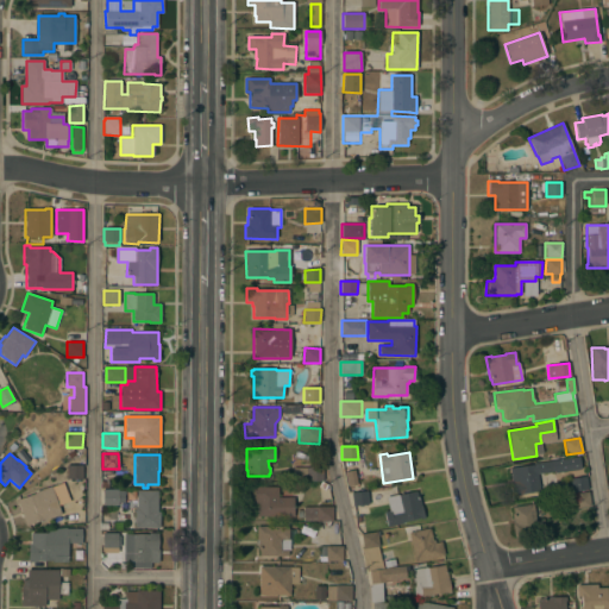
[(553,462),(578,457),(581,470),(554,473),(553,462)]
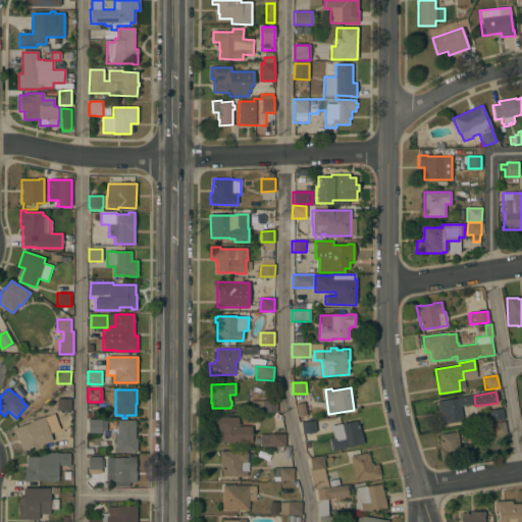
[(458,398),(458,397),(473,395),(474,405),(465,407),(466,412),(462,412),(463,421),(447,424),(447,425),(438,426),(436,414),(438,414),(436,402),(458,398)]
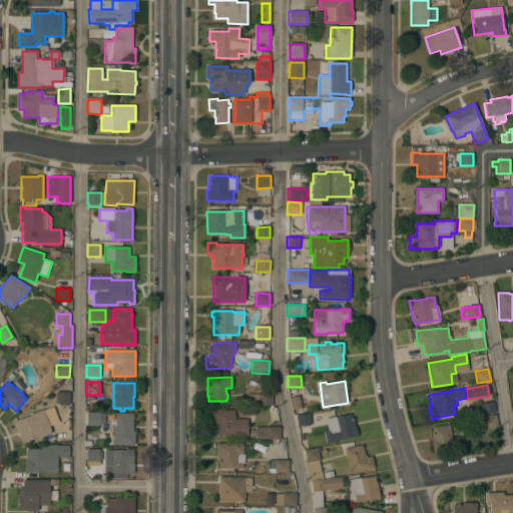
[(69,392),(69,404),(56,404),(56,392),(69,392)]
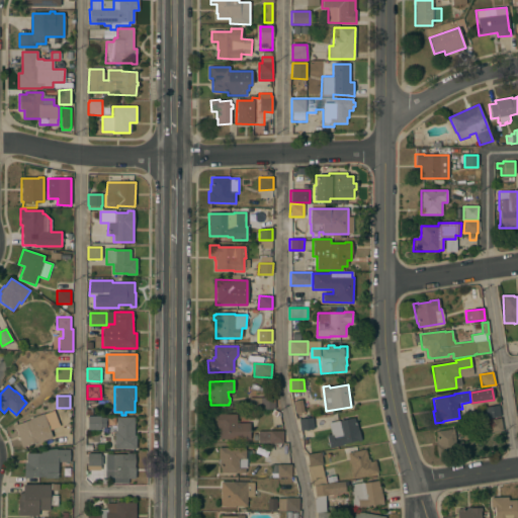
[(275,398),(275,409),(249,409),(249,398),(275,398)]
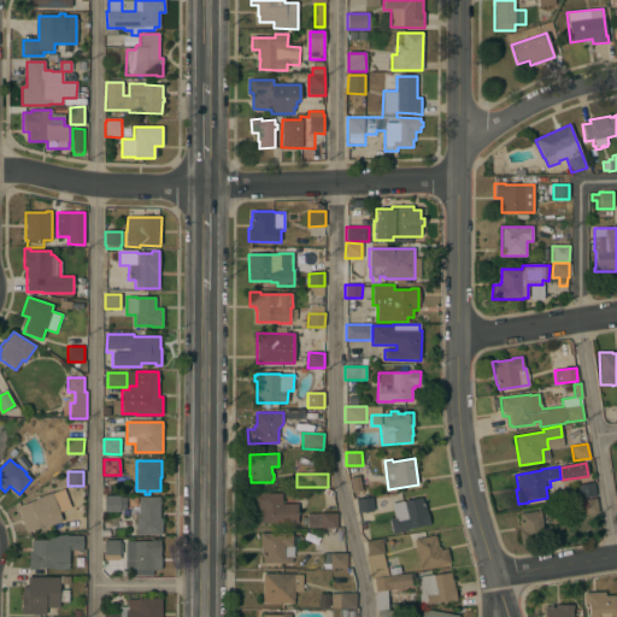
[(594,482),(595,497),(580,499),(577,486),(594,482)]
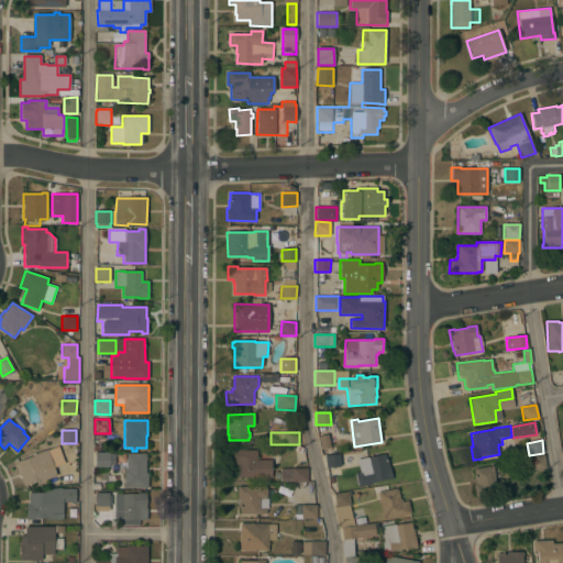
[(32,456),(31,455),(47,450),(56,476),(42,481),(41,481),(24,486),(15,462),(32,456)]
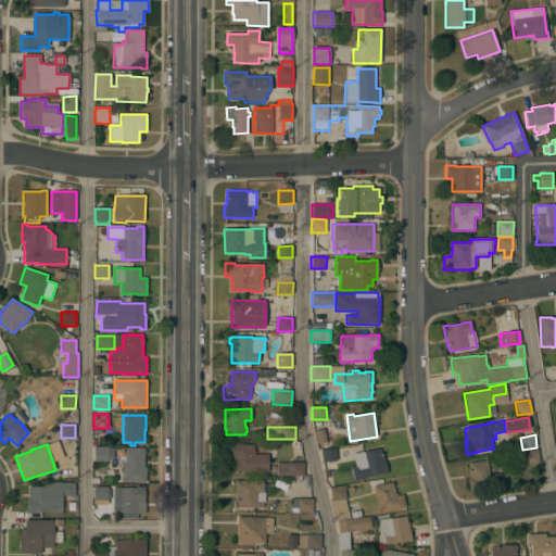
[(252,444),(252,454),(268,454),(268,471),(235,471),(235,459),(232,459),(232,457),(227,457),(227,444),(252,444)]
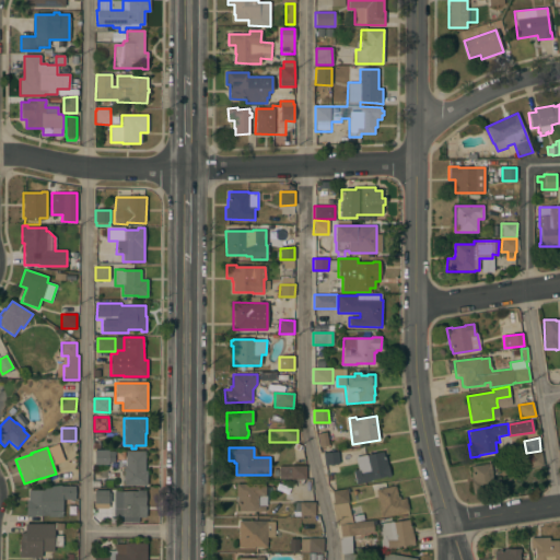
[(108,450),(108,465),(94,465),(94,450),(108,450)]
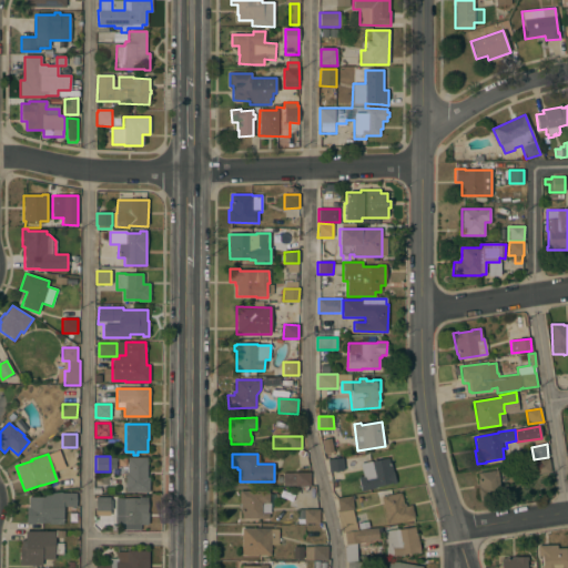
[(125,457),(127,467),(111,467),(111,457),(125,457)]
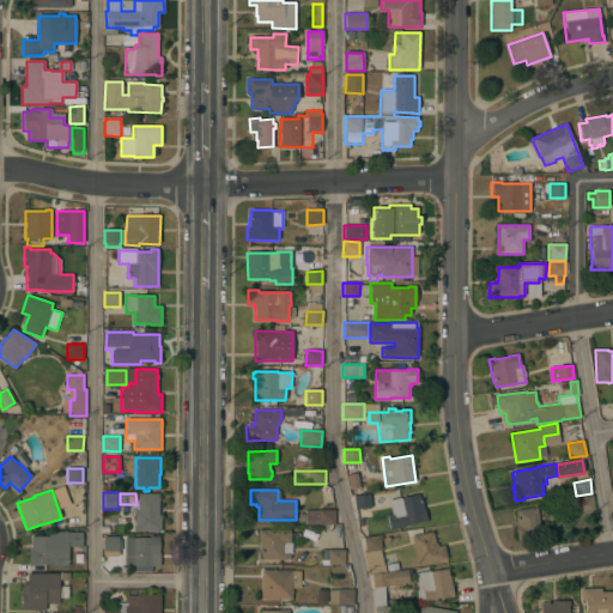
[(158,493),(158,515),(161,515),(161,530),(135,532),(135,510),(138,510),(138,493),(158,493)]
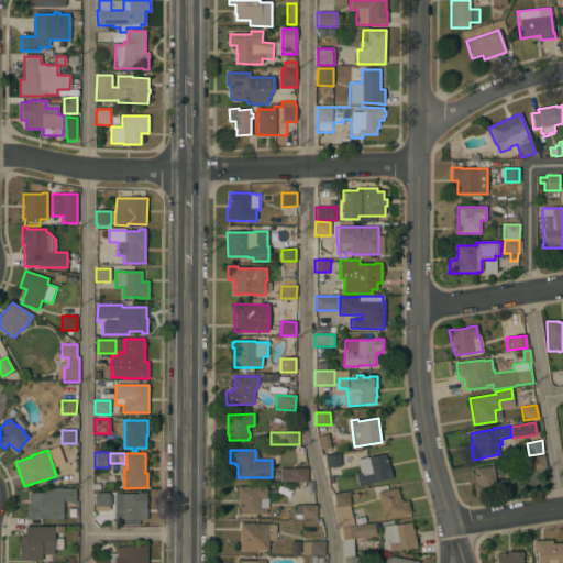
[(340,454),(341,466),(326,468),(324,455),(340,454)]
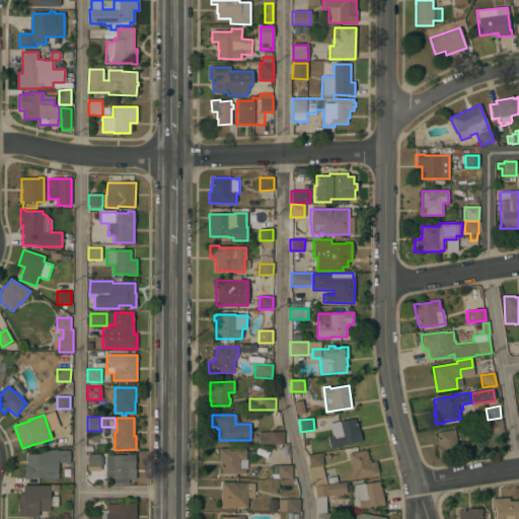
[(339,422),(355,419),(356,423),(357,422),(362,442),(358,443),(358,442),(345,445),(345,446),(329,449),(327,436),(331,435),(328,424),(339,422)]
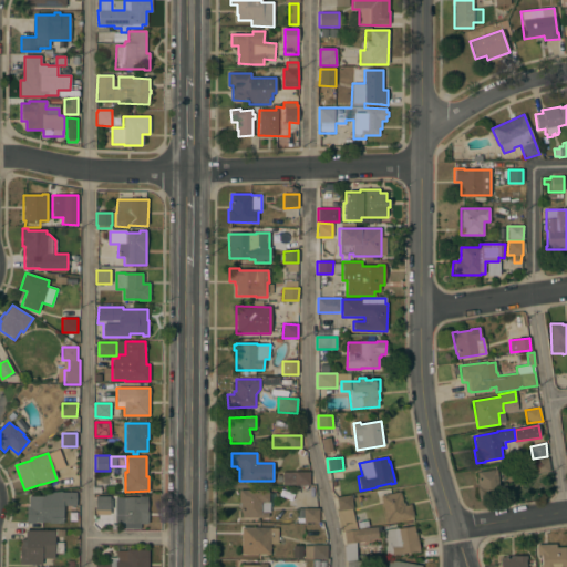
[(549,471),(535,473),(533,461),(547,457),(549,471)]
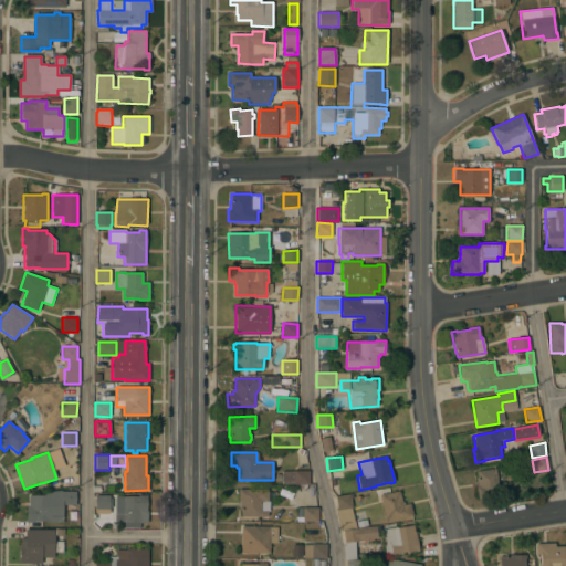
[(495,468),(498,483),(504,482),(506,494),(478,499),(475,486),(477,486),(475,478),(478,478),(477,471),(495,468)]
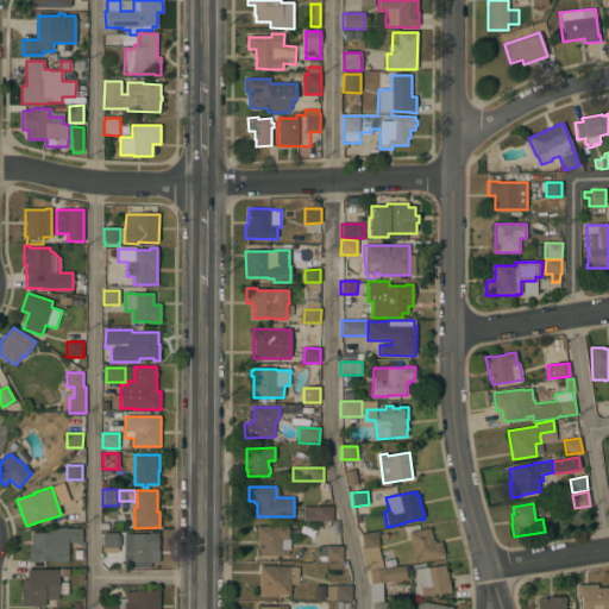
[(303,507),(315,507),(315,521),(303,521),(303,507)]
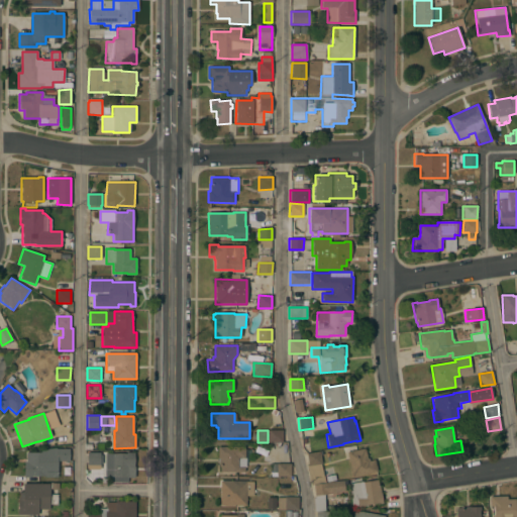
[(282,430),(282,442),(269,442),(269,430),(282,430)]
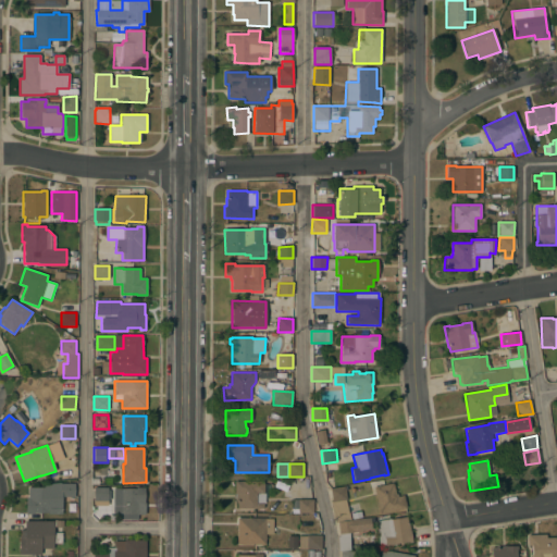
[(263,481),(263,494),(257,494),(257,503),(263,503),(263,508),(237,508),(237,499),(236,499),(236,494),(234,494),(234,481),(263,481)]
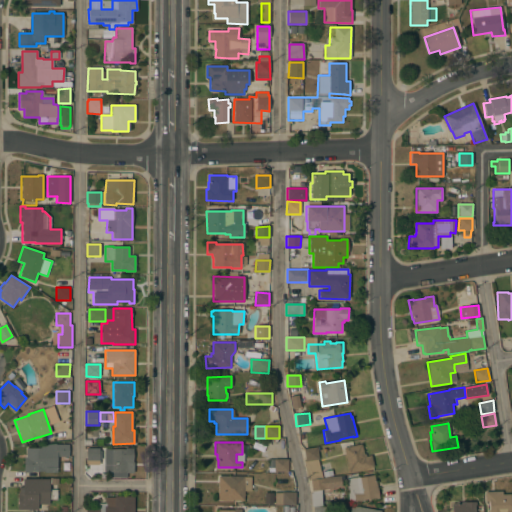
[(55,445),(68,445),(68,457),(57,457),(57,473),(44,473),(44,471),(32,471),(32,473),(24,473),(24,457),(25,457),(26,448),(40,448),(40,445),(55,444),(55,445)]
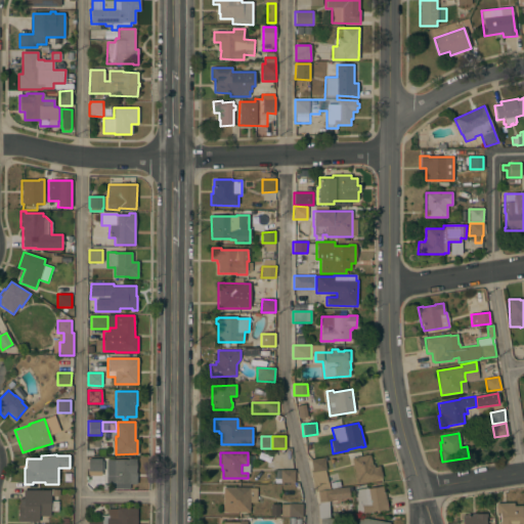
[(369,454),(372,465),(374,465),(374,468),(380,466),(382,478),(357,483),(351,459),(369,454)]
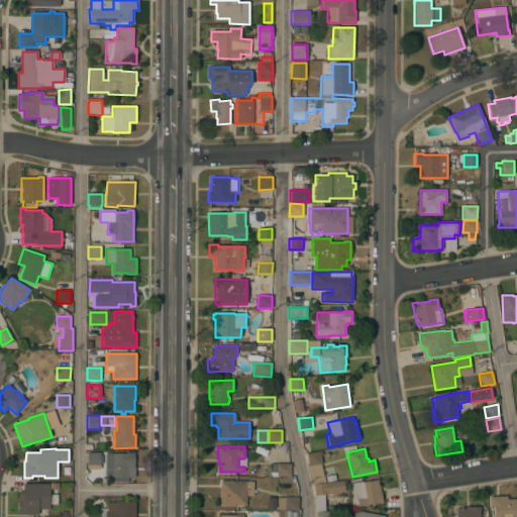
[(311,486),(306,466),(308,464),(306,453),(319,451),(320,453),(322,452),(322,454),(320,455),(322,464),(326,483),(313,486),(311,486)]
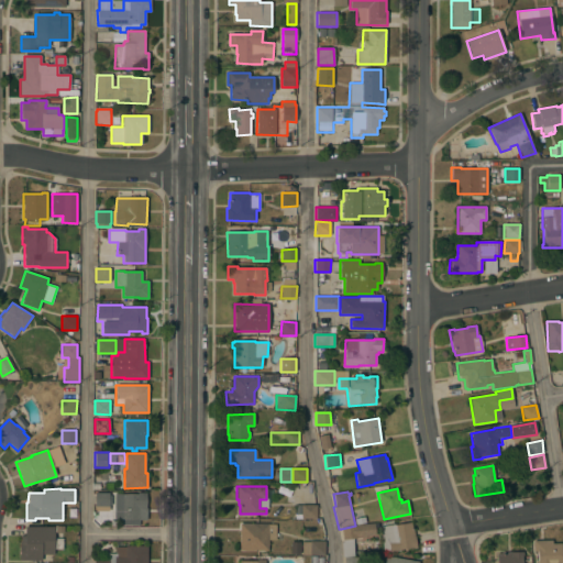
[(109,493),(109,510),(95,510),(95,493),(109,493)]
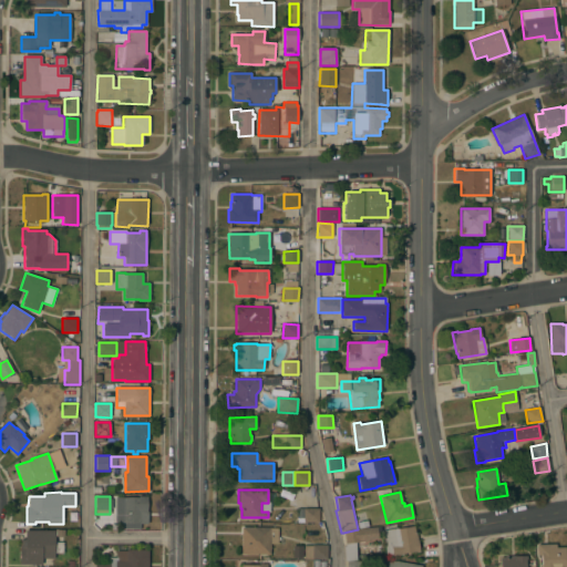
[(138,497),(138,496),(147,496),(147,514),(147,525),(140,525),(140,529),(124,529),(124,523),(123,523),(111,523),(111,497),(123,497),(138,497)]
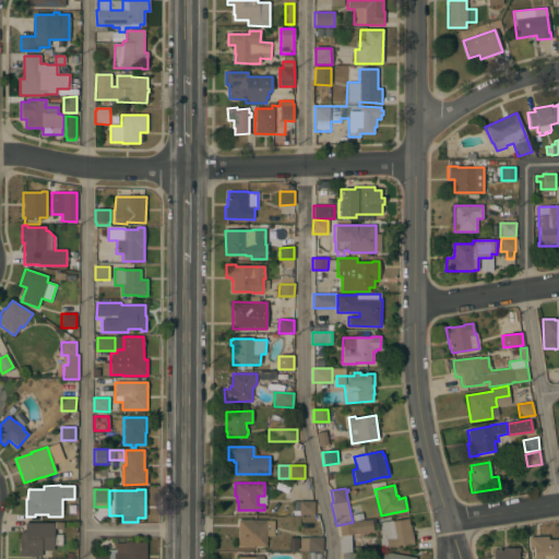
[(313,501),(313,515),(299,515),(299,501),(313,501)]
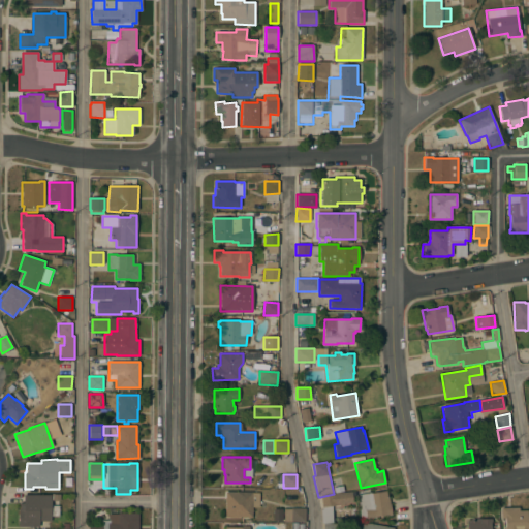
[(371,493),(386,491),(386,496),(389,496),(392,516),(387,516),(387,515),(373,517),(374,518),(367,520),(366,519),(361,520),(360,518),(355,519),(355,515),(360,515),(359,509),(361,508),(360,503),(359,503),(358,499),(359,499),(358,495),(371,493)]
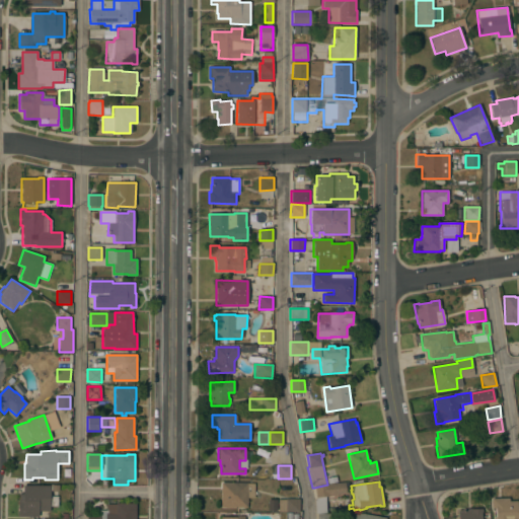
[(246,483),(246,484),(254,484),(254,498),(247,498),(247,508),(221,508),(221,483),(246,483)]
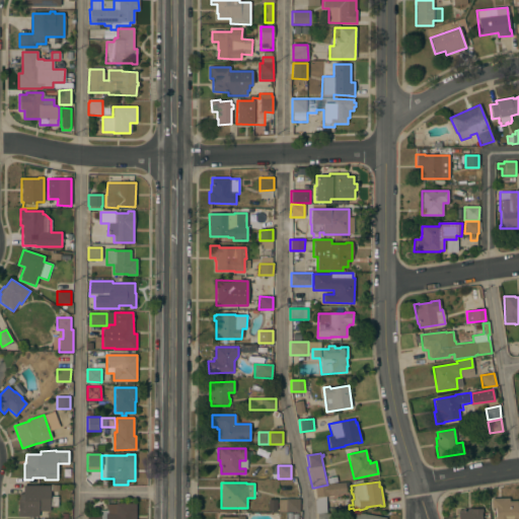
[(317,514),(315,514),(314,498),(315,498),(314,488),(327,485),(345,483),(347,493),(338,494),(338,496),(332,497),(332,496),(324,497),(325,514),(317,514)]
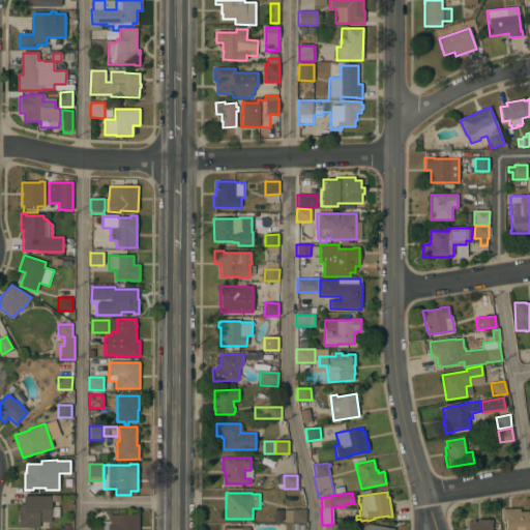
[(50,496),(50,502),(51,502),(51,506),(59,506),(59,517),(50,517),(50,521),(40,521),(40,528),(18,528),(18,509),(23,509),(23,496),(50,496)]
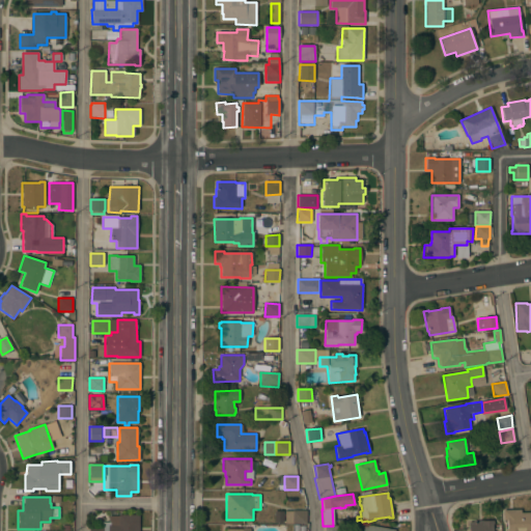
[(521,509),(521,513),(529,512),(529,530),(505,530),(505,520),(503,520),(503,510),(521,509)]
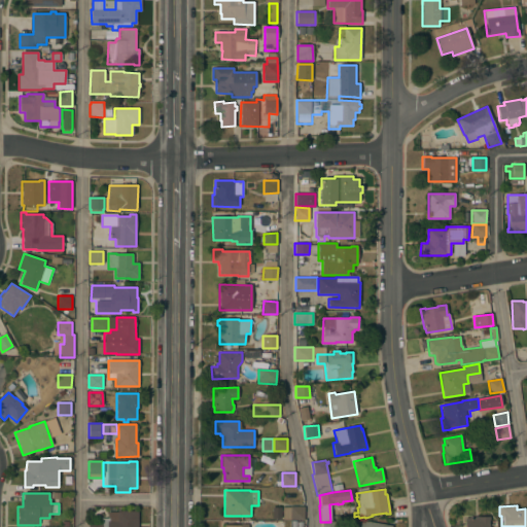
[(304,520),(282,520),(282,507),(290,507),(290,506),(304,506),(304,520)]
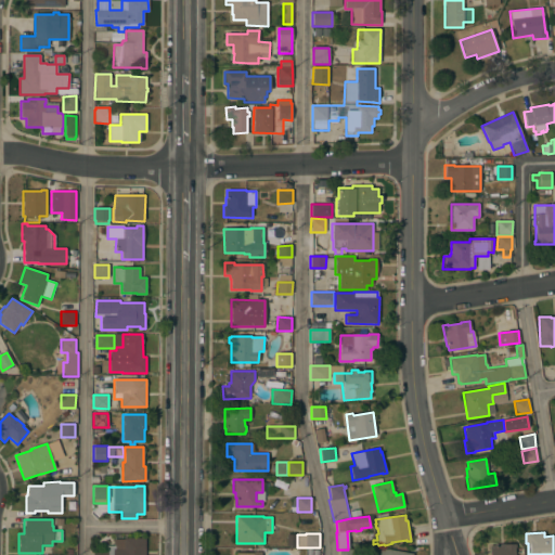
[(124,540),(124,538),(145,539),(144,554),(92,554),(92,552),(107,552),(107,545),(113,546),(114,539),(124,540)]
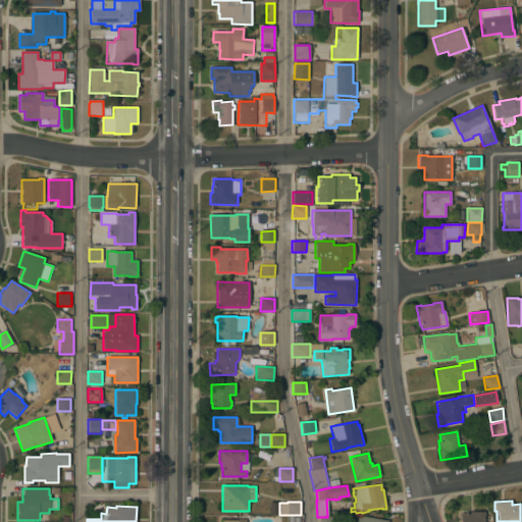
[(484,511),(485,515),(483,515),(483,521),(461,521),(461,512),(484,511)]
